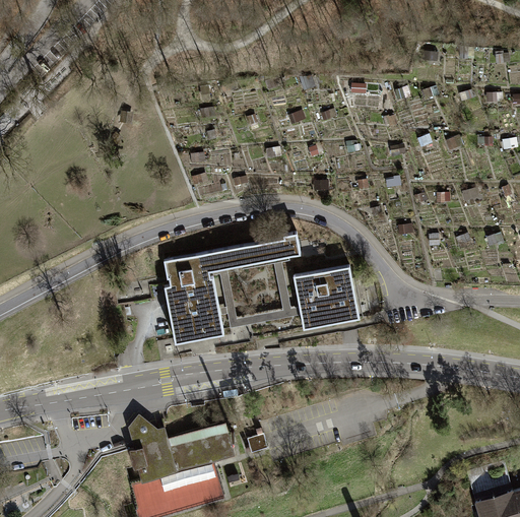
[(134,114),(122,113),(121,125),(133,126),(134,114)]
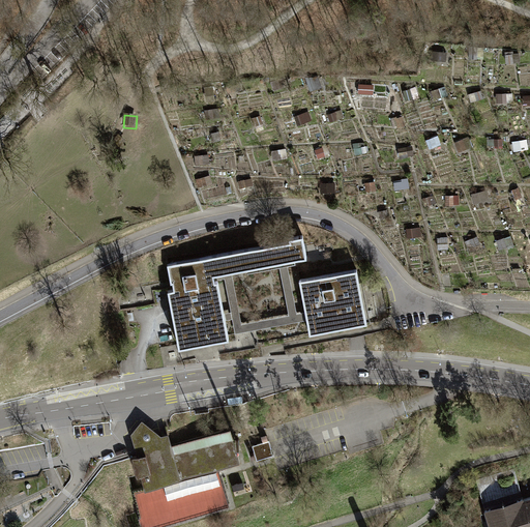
[(457,145),(460,155),(473,151),(470,140),(457,145)]
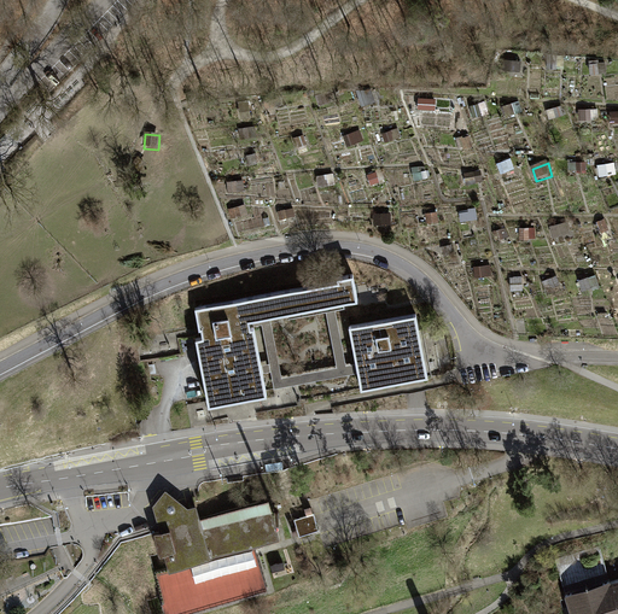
[(468,187),(484,183),(482,174),(466,176),(468,187)]
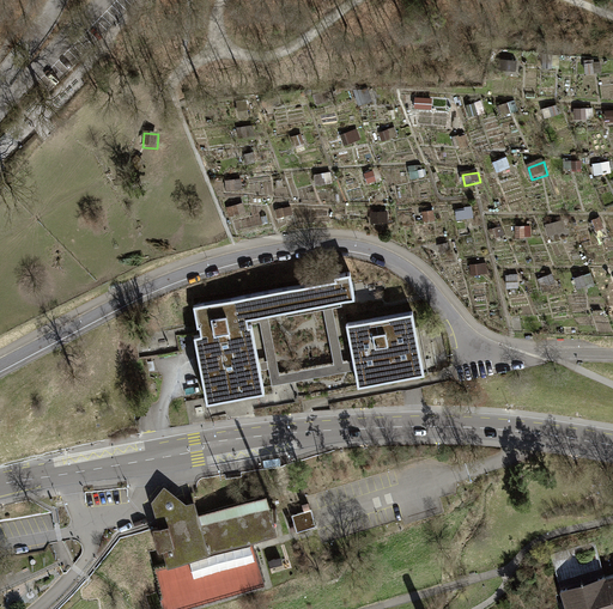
[(244,207),(229,209),(231,220),(247,217),(244,207)]
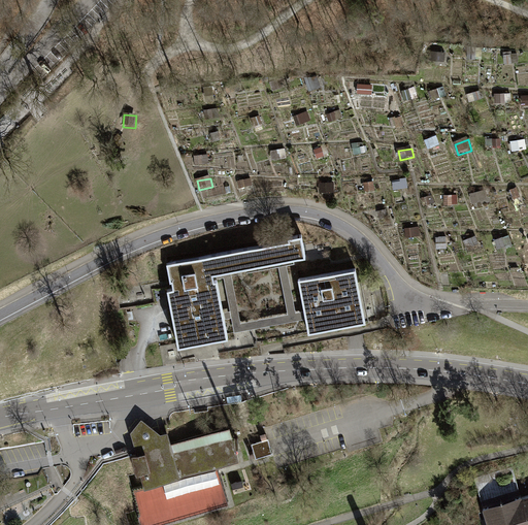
[(395,193),(409,191),(408,181),(394,183),(395,193)]
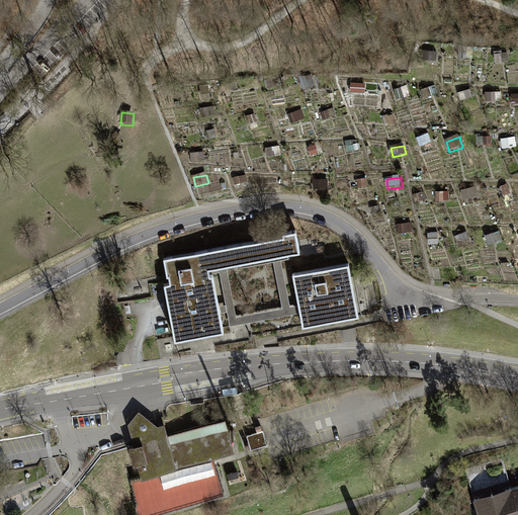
[(281,236),(281,239),(236,247),(239,264),(296,253),(292,233),(281,236)]
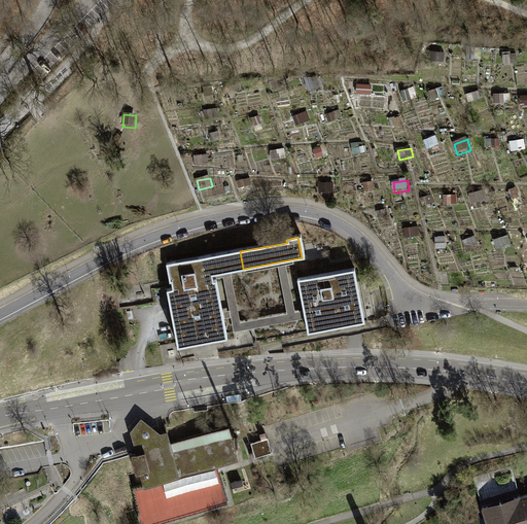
[(240,251),(166,266),(171,289),(166,290),(176,347),(224,338),(214,282),(211,282),(210,275),(243,269),(240,251)]
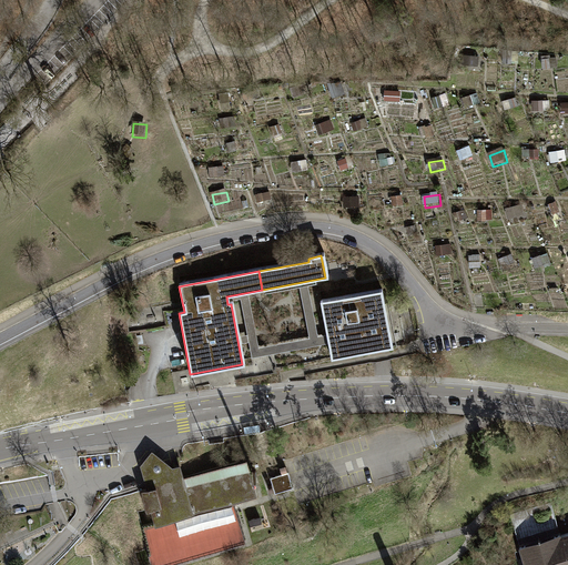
[(379,292),(320,303),(330,360),(389,347),(379,292)]
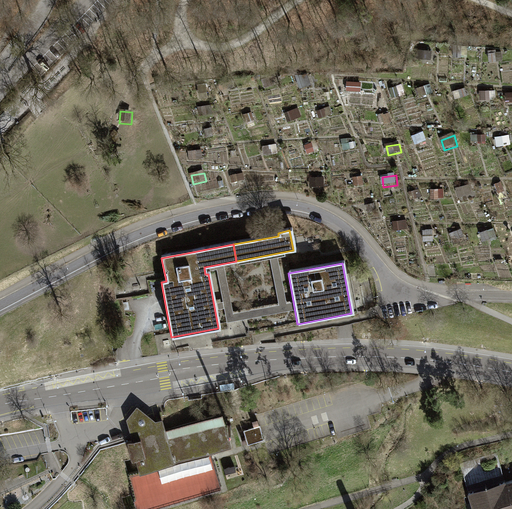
[(150,433),(161,430),(159,423),(155,423),(146,417),(137,408),(126,422),(131,438),(132,442),(140,440),(138,433),(150,429),(150,433)]
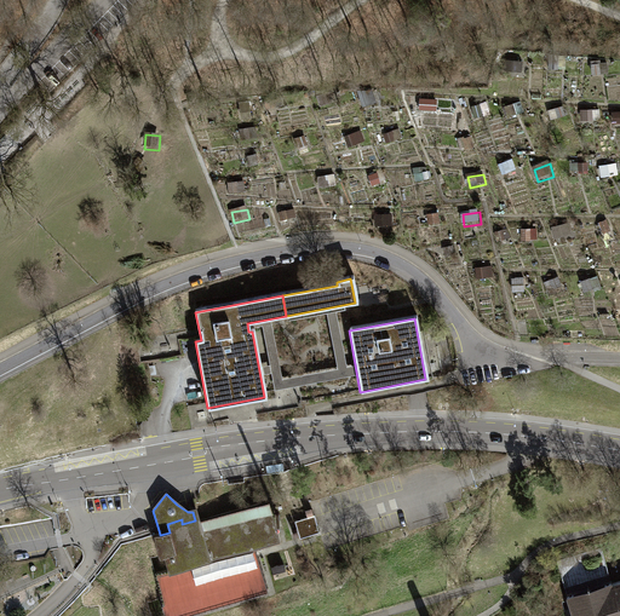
[(167,524),(170,533),(160,535),(154,537),(160,557),(164,556),(168,573),(155,576),(164,605),(161,605),(164,615),(190,615),(269,593),(256,550),(281,541),(270,504),(196,524),(195,520),(182,524),(182,519),(167,524)]
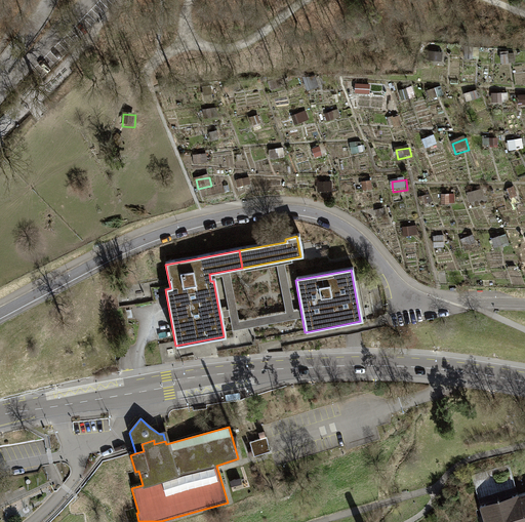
[(267,440),(250,445),(255,458),(271,453),(267,440)]
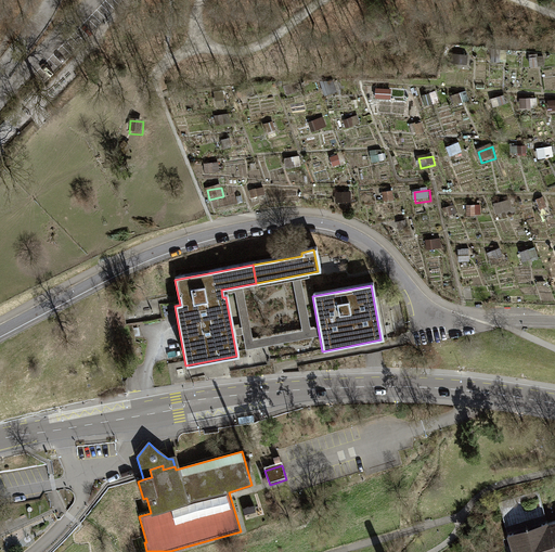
[(554,551),(554,523),(545,526),(545,524),(505,536),(510,551),(554,551)]
